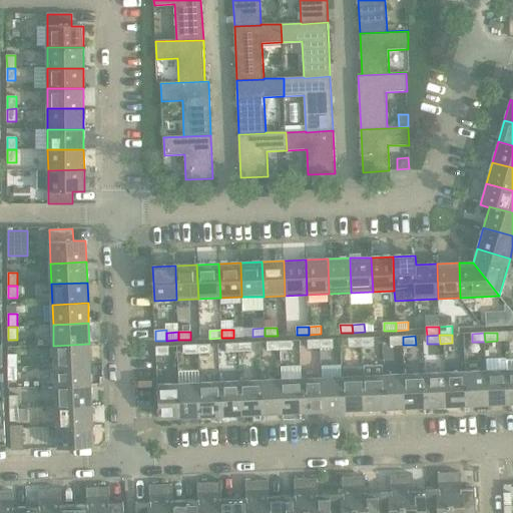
[(403,345),(403,337),(390,337),(390,346),(403,345)]
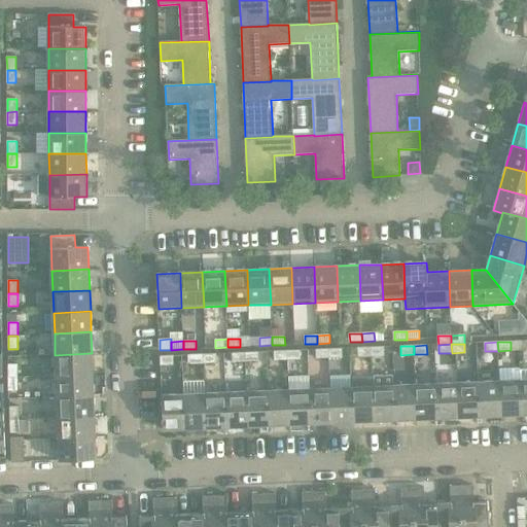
[(372,356),(371,347),(358,348),(358,357),(372,356)]
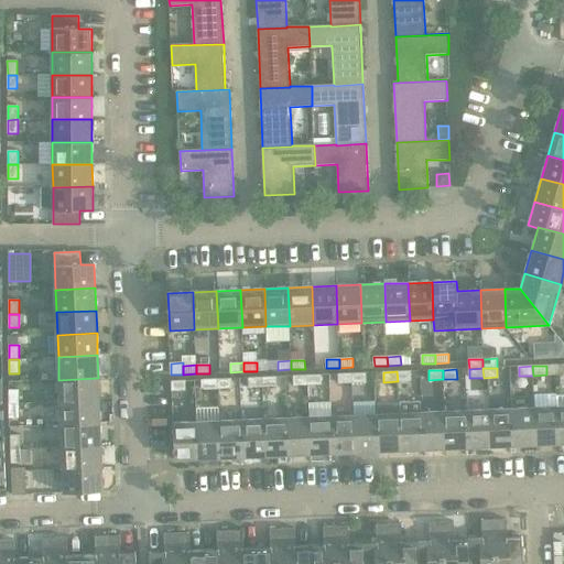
[(411,371),(397,371),(398,381),(411,381),(411,371)]
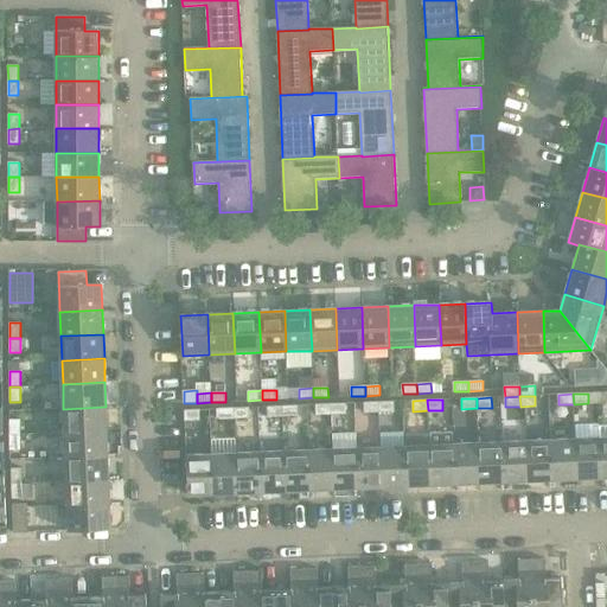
[(379,413),(379,402),(364,403),(364,413),(379,413)]
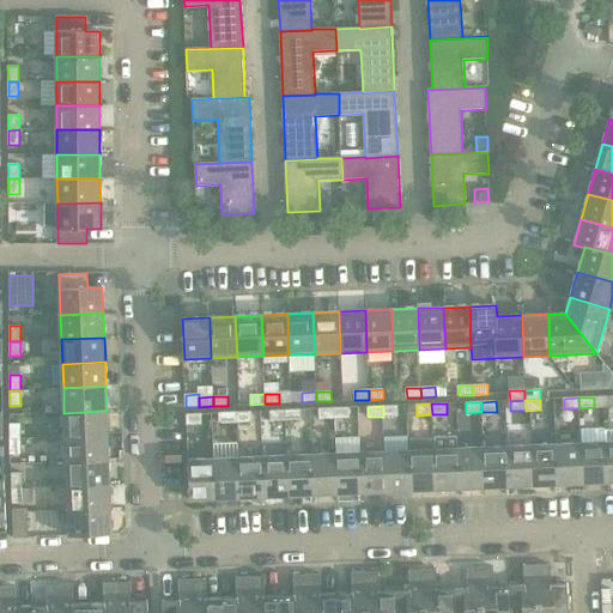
[(398,406),(383,406),(383,417),(398,416),(398,406)]
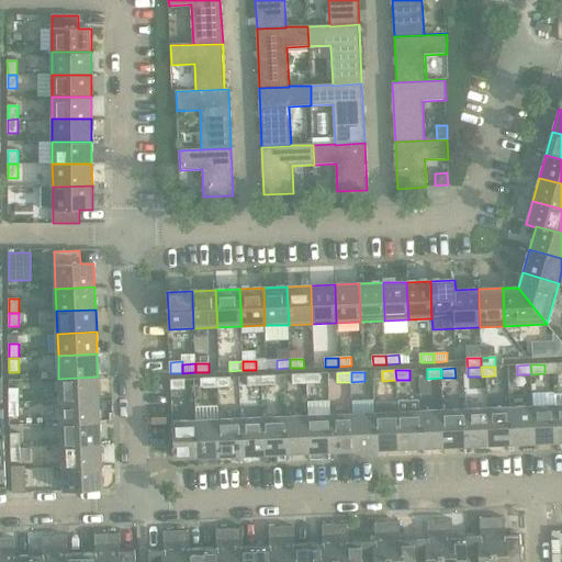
[(319,373),(306,374),(306,384),(321,383),(319,373)]
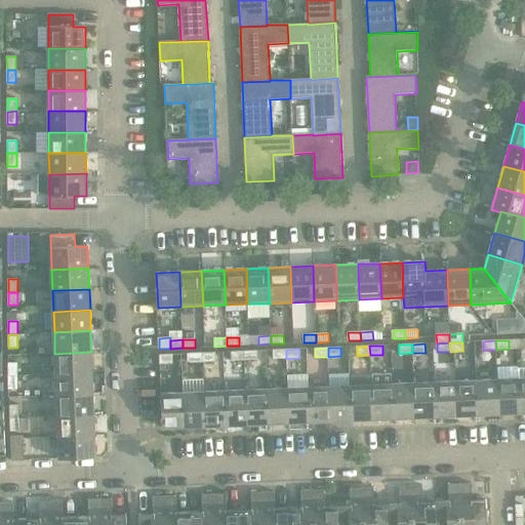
[(286,359),(286,350),(273,350),(274,359),(286,359)]
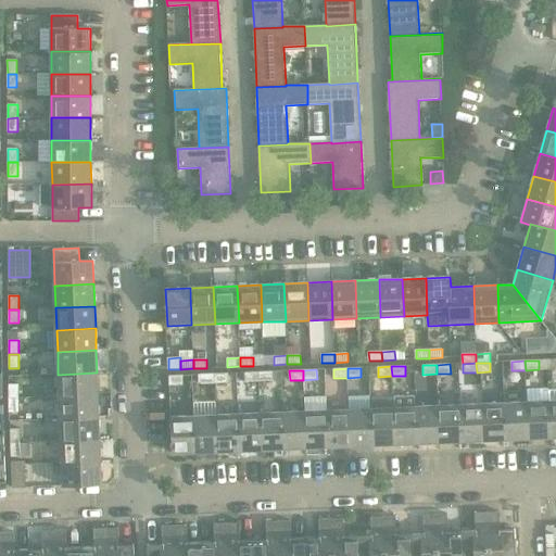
[(273,371),(258,373),(258,381),(273,381),(273,371)]
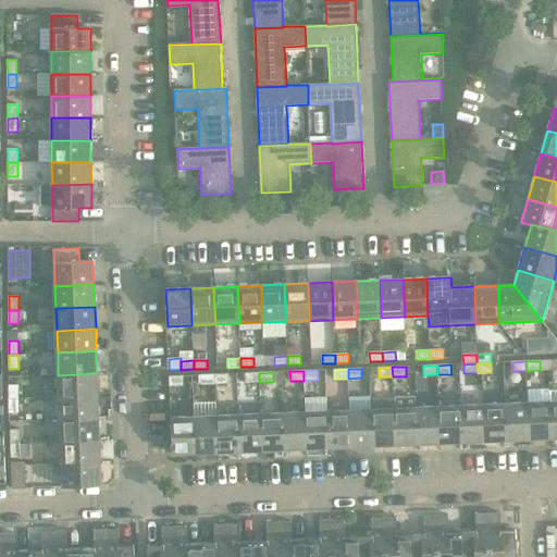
[(97,373),(58,375),(59,397),(98,396),(97,373)]
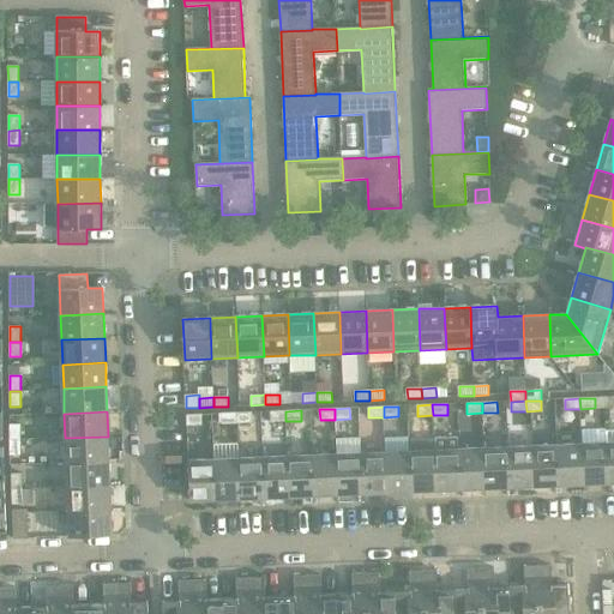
[(286,421),(286,411),(270,411),(271,422),(286,421)]
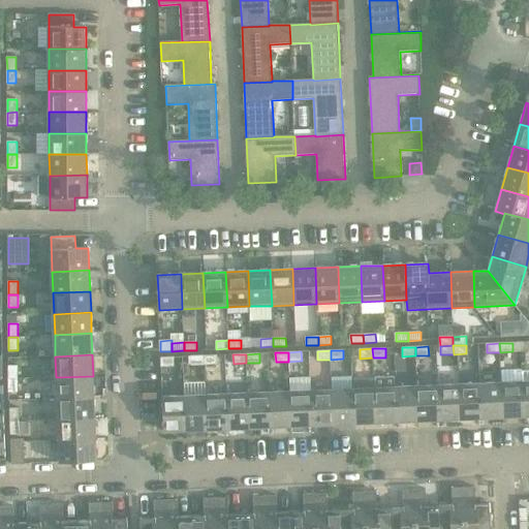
[(205,365),(204,355),(191,356),(191,366),(205,365)]
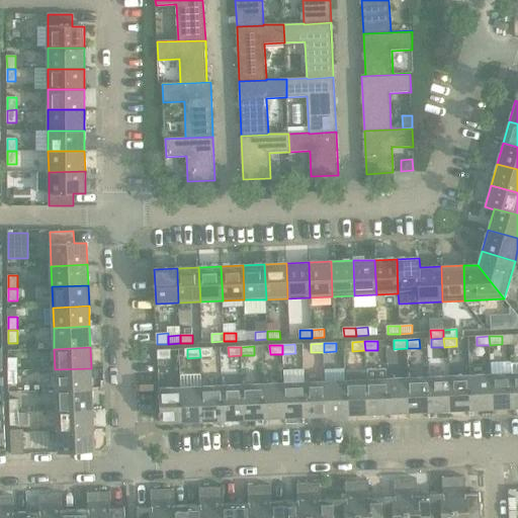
[(212,348),(199,348),(200,357),(212,357),(212,348)]
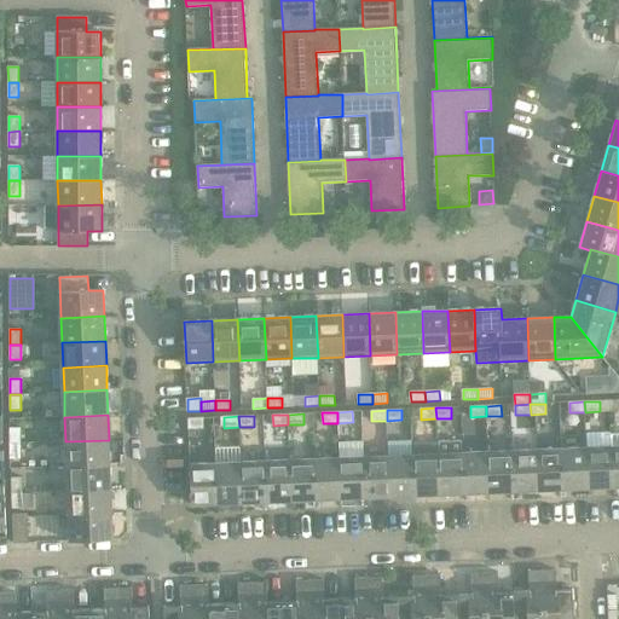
[(203,418),(189,418),(189,429),(204,428),(203,418)]
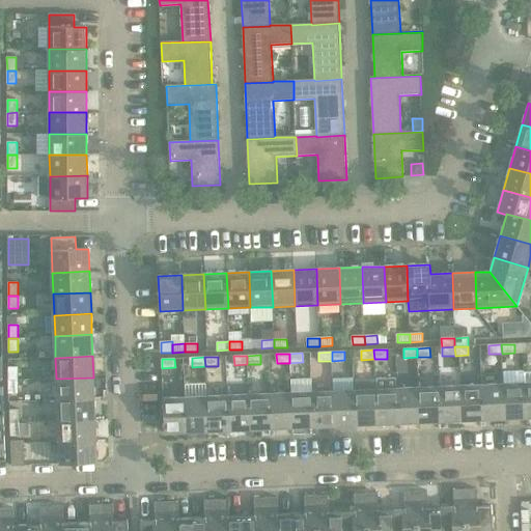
[(8,367),(8,381),(18,381),(18,367),(8,367)]
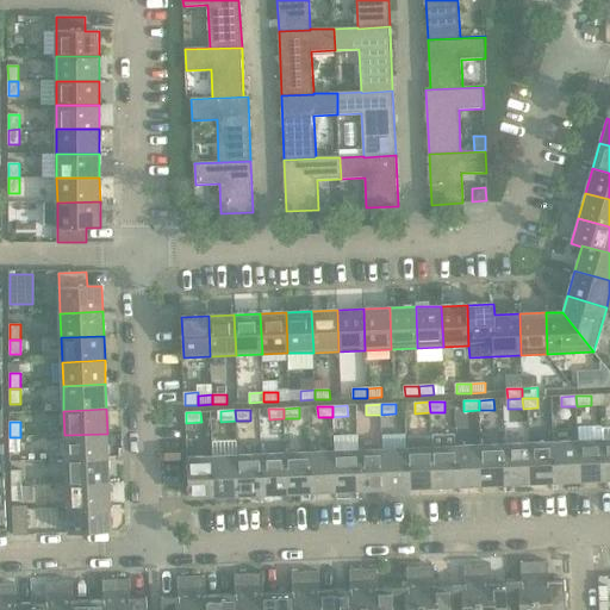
[(107,434),(64,435),(66,460),(109,458),(107,434)]
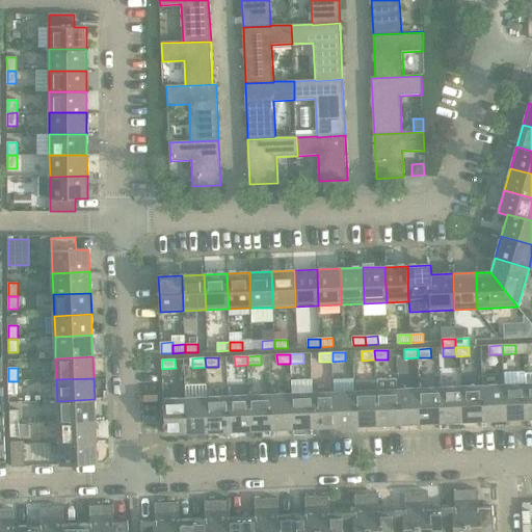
[(18,381),(8,381),(8,394),(18,394),(18,381)]
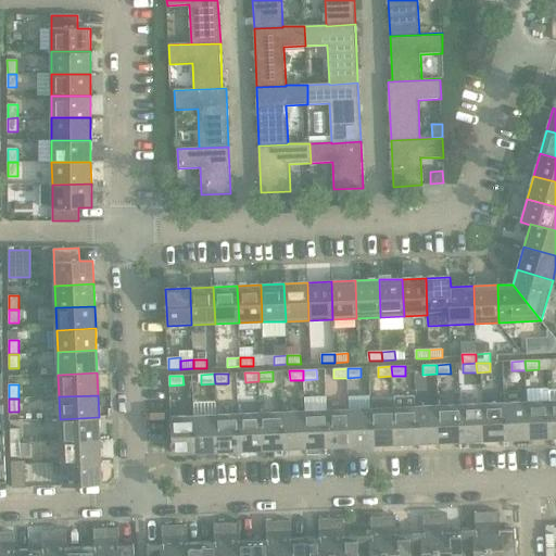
[(548,401),(527,402),(528,439),(551,438),(548,401)]
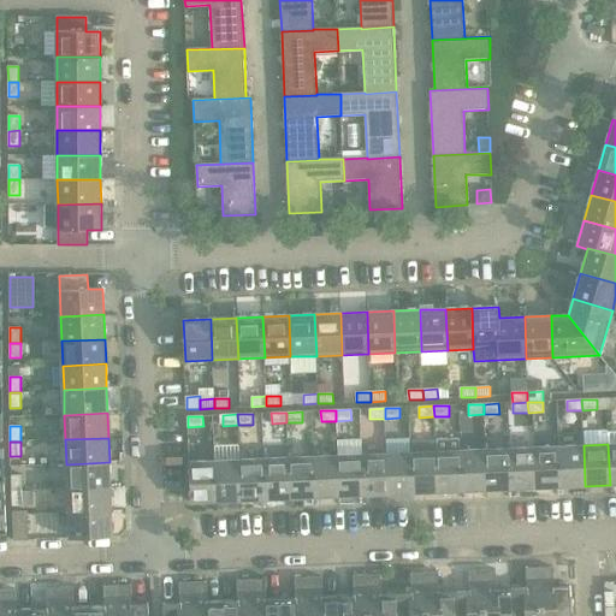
[(584,445),(560,446),(561,487),(585,486),(584,445)]
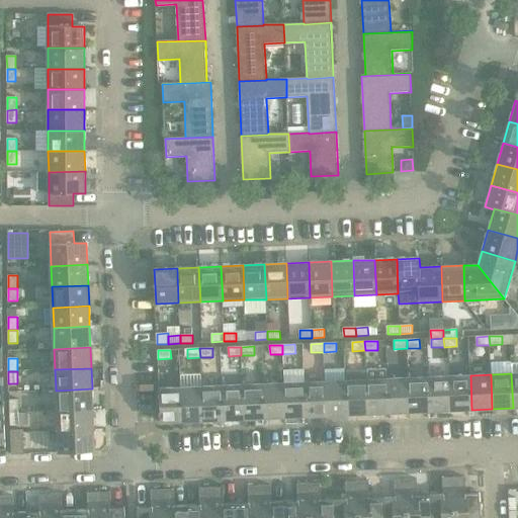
[(470,375),(449,376),(451,411),(471,410),(470,375)]
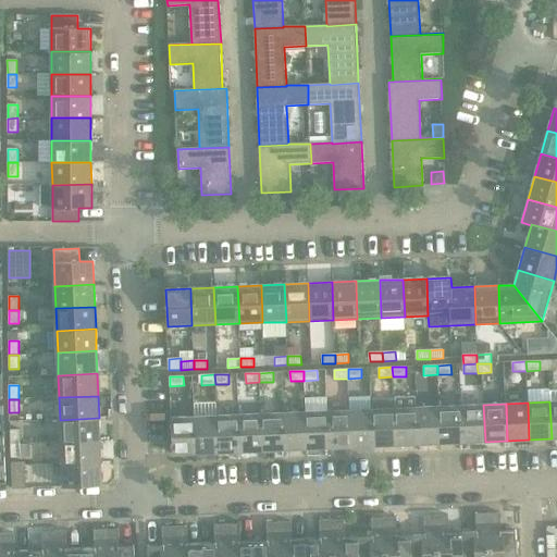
[(483,405),(461,406),(462,442),(485,442),(483,405)]
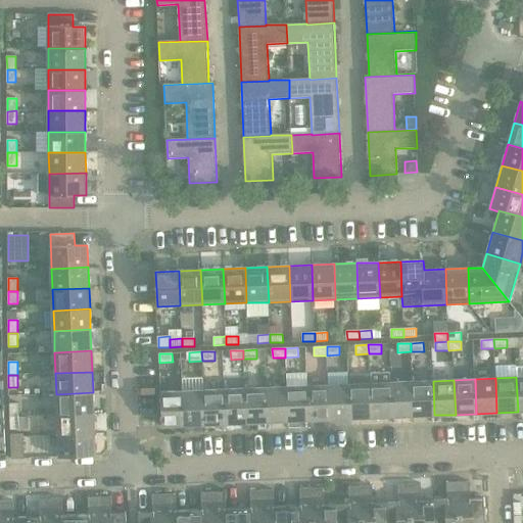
[(433,381),(413,382),(414,416),(434,415),(433,381)]
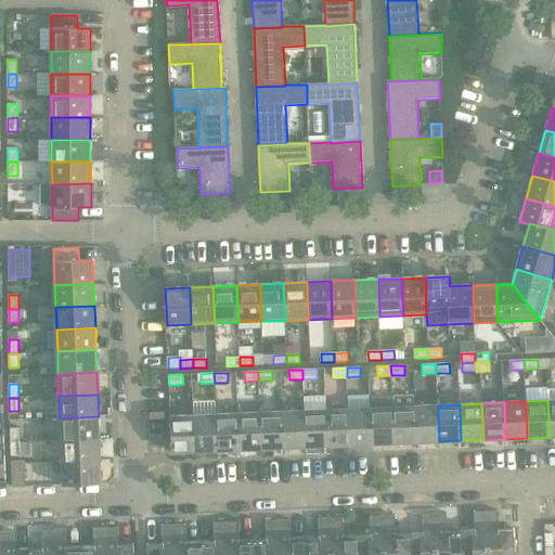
[(438,405),(415,407),(417,442),(439,441),(438,405)]
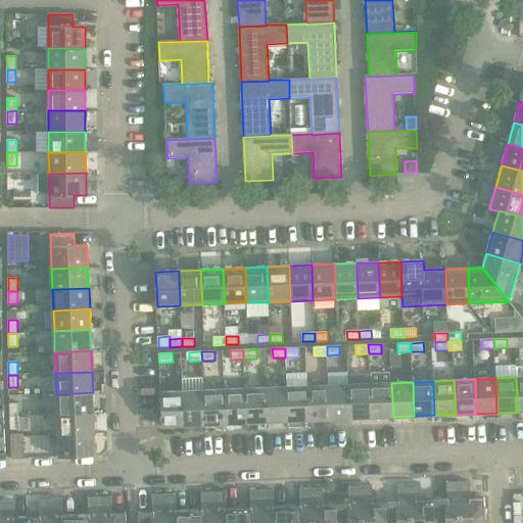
[(371,383),(349,384),(351,419),(372,418),(371,383)]
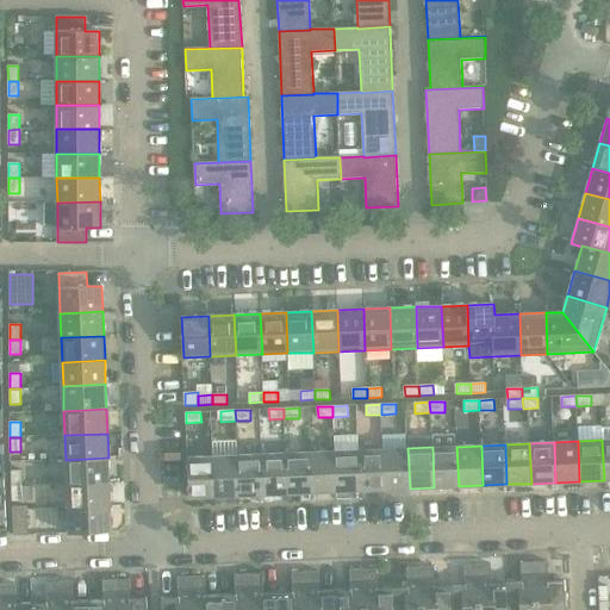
[(456,447),(433,447),(434,487),(459,486),(456,447)]
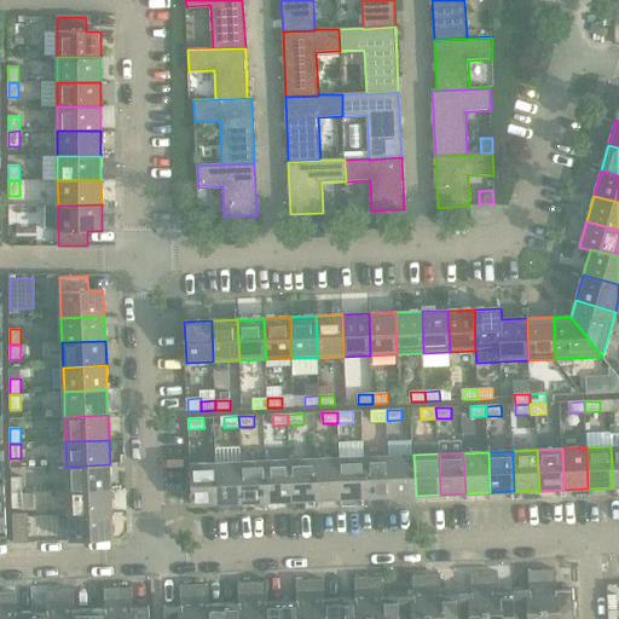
[(414,455),(388,456),(391,497),(416,496),(414,455)]
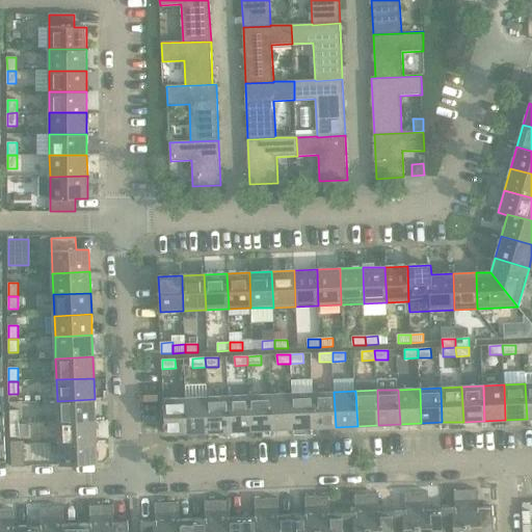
[(334,392),(313,393),(314,428),(336,427),(334,392)]
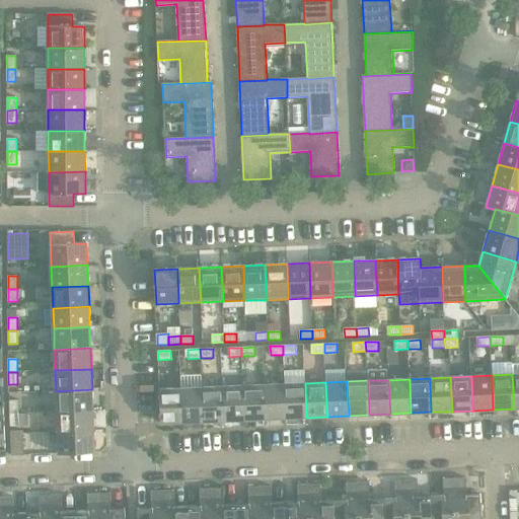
[(305,383),(285,384),(286,418),(306,418),(305,383)]
